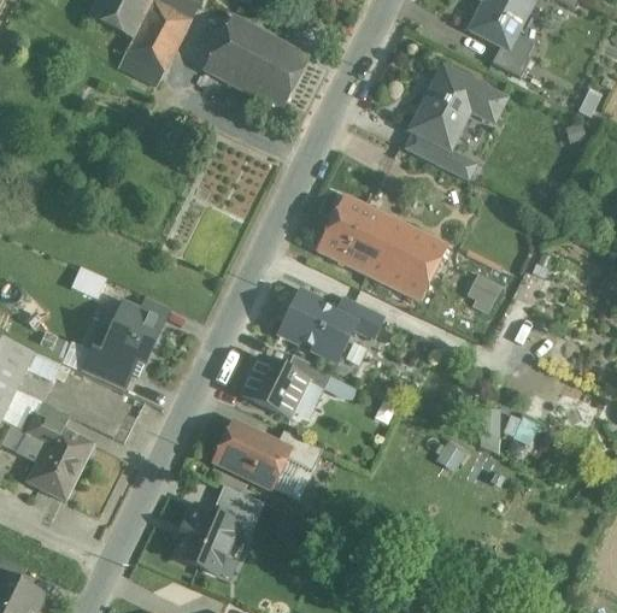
[(97,0),(88,16),(133,39),(153,0),(97,0)]
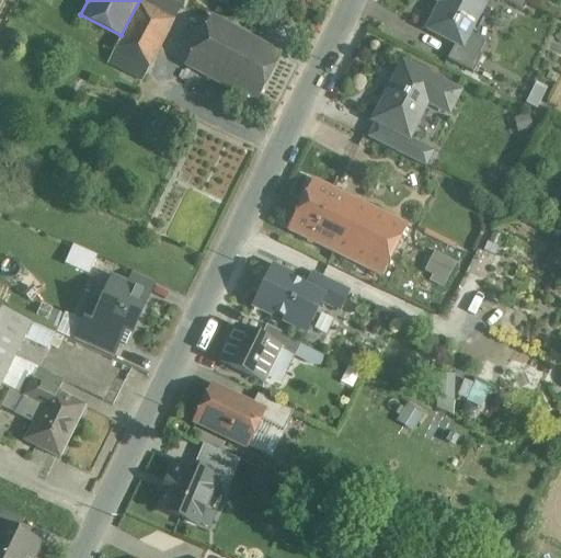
[(173,18),(139,0),(121,35),(115,47),(150,65),(173,18)]
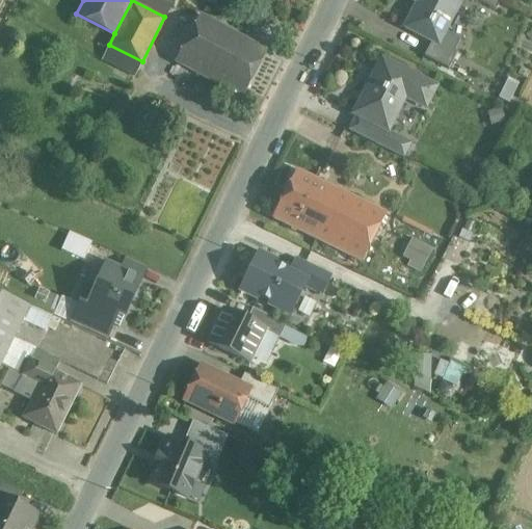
[(132,0),(164,17),(173,0),(132,0)]
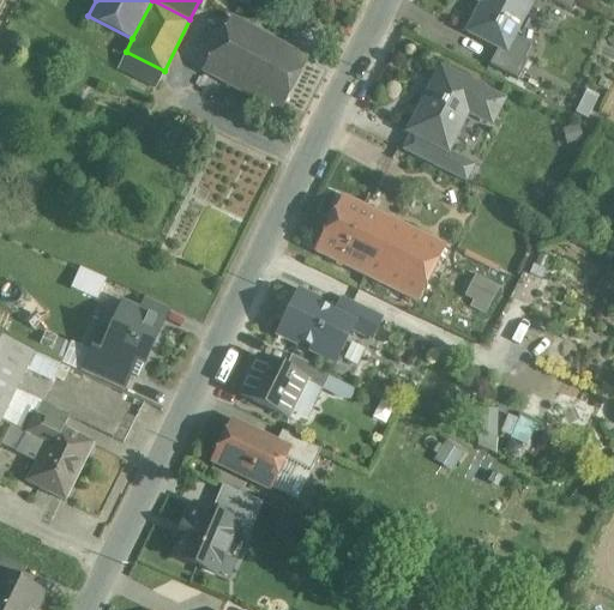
[(482,0),(467,30),(499,47),(505,49),(506,49),(523,58),(529,44),(512,36),(530,0),(482,0)]
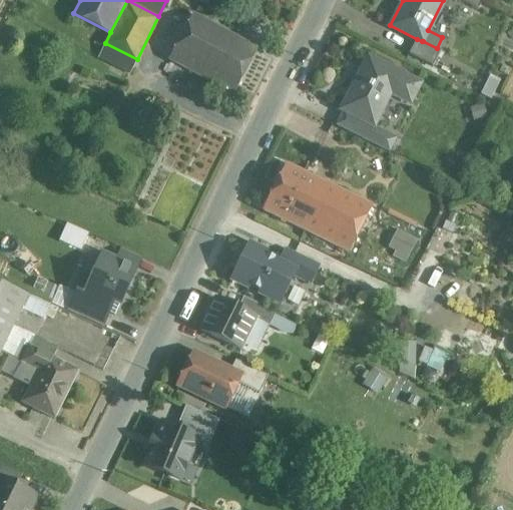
[(194,12),(169,57),(193,71),(219,26),(194,12)]
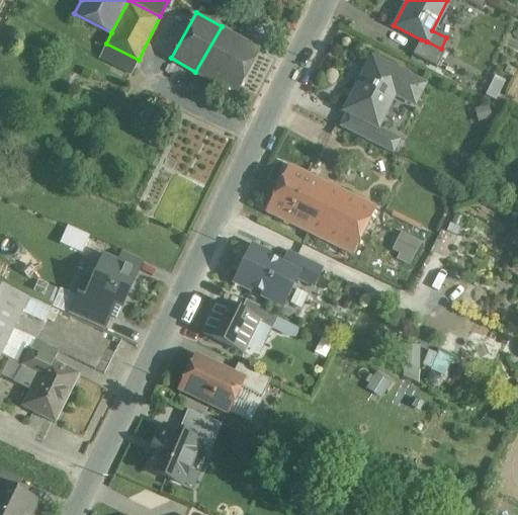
[(261,49),(222,26),(195,72),(236,94),(261,49)]
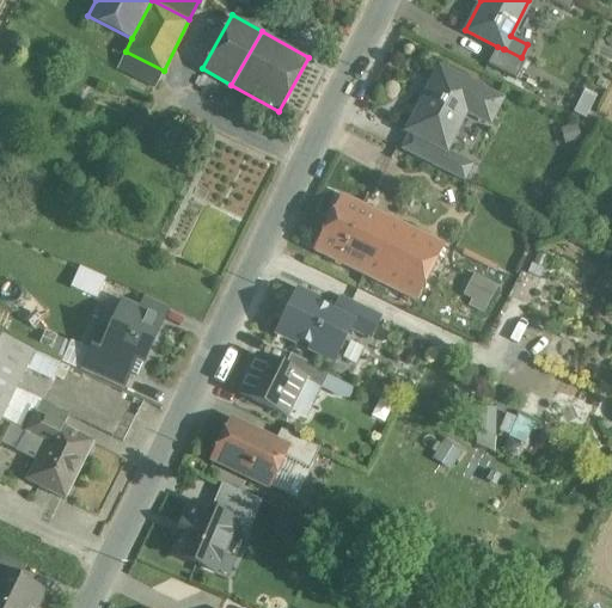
[(521,57),(505,49),(503,49),(497,47),(488,62),(515,77),(524,60),(521,57)]
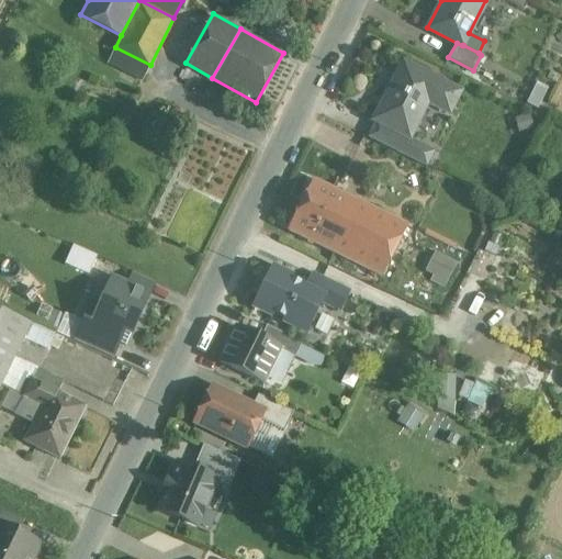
[(150,65),(115,47),(109,60),(144,78),(150,65)]
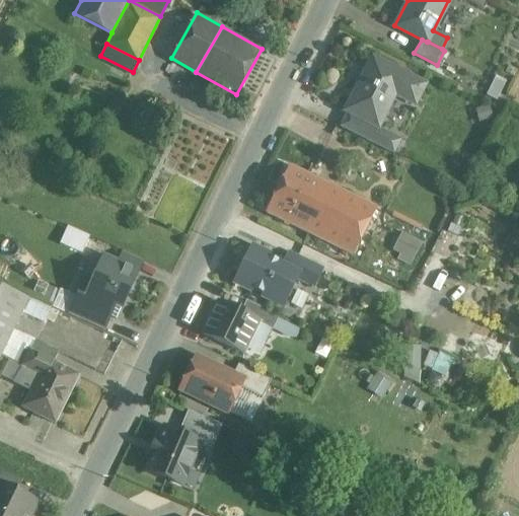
[(424,85),(372,58),(344,111),(348,113),(377,127),(395,94),(414,103),(424,85)]
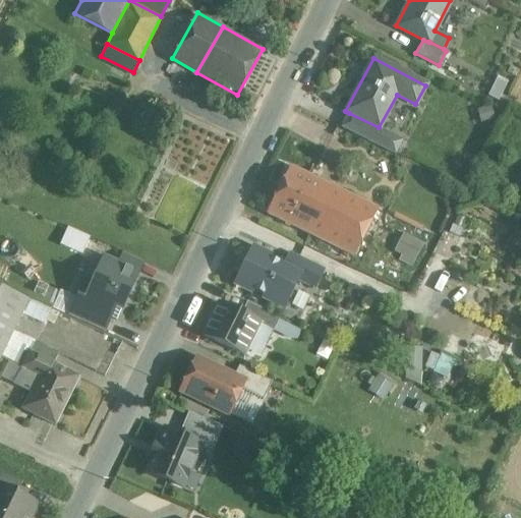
[(379,127),(349,113),(342,126),(371,141),(379,127)]
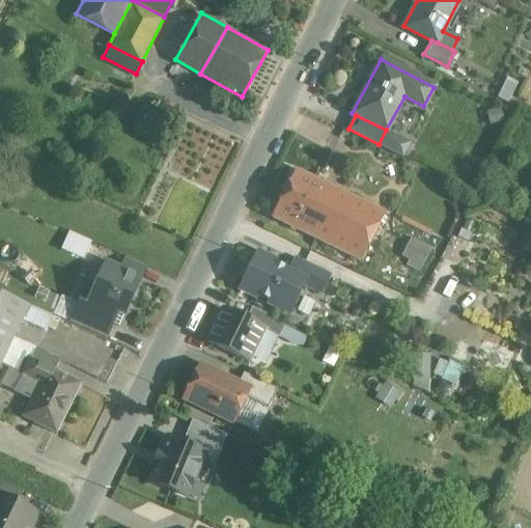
[(406,140),(386,130),(379,144),(398,154),(406,140)]
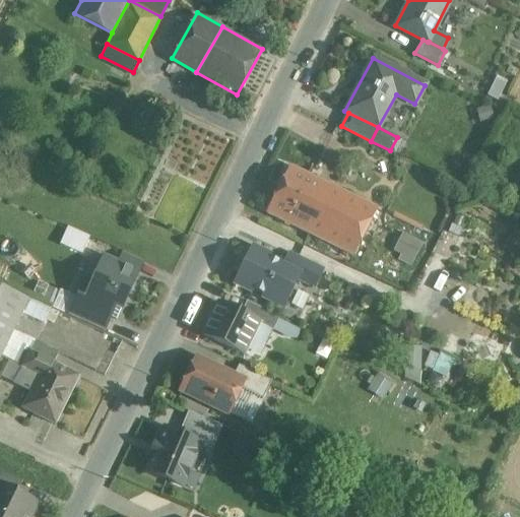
[(329,184),(290,165),(267,211),(306,231),(329,184)]
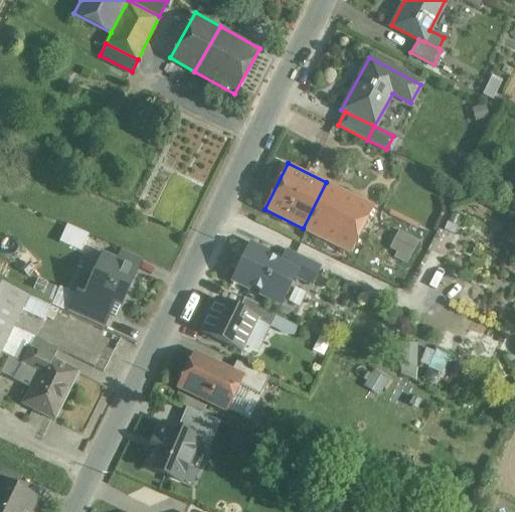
[(326,182),(303,228),(349,250),(373,205),(326,182)]
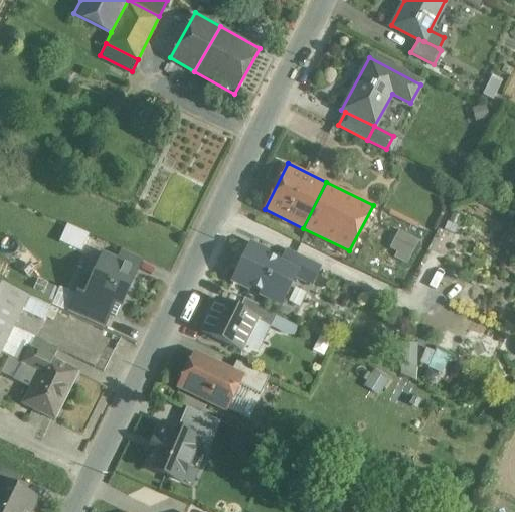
[(67,219),(59,237),(81,247),(90,229),(67,219)]
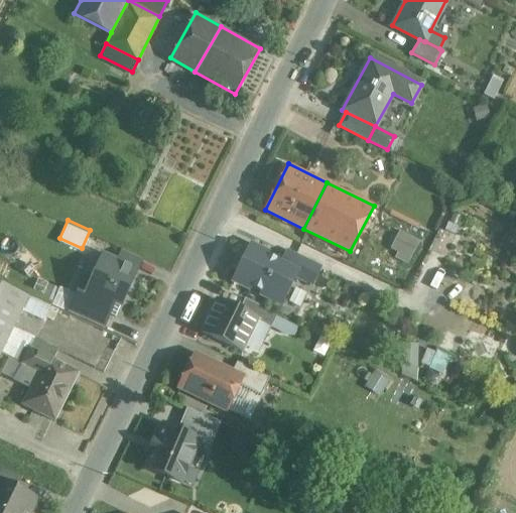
[(281,260),(250,245),(247,250),(241,251),(237,259),(240,264),(234,277),(281,301),(288,287),(287,283),(292,272),(295,267),(281,260)]
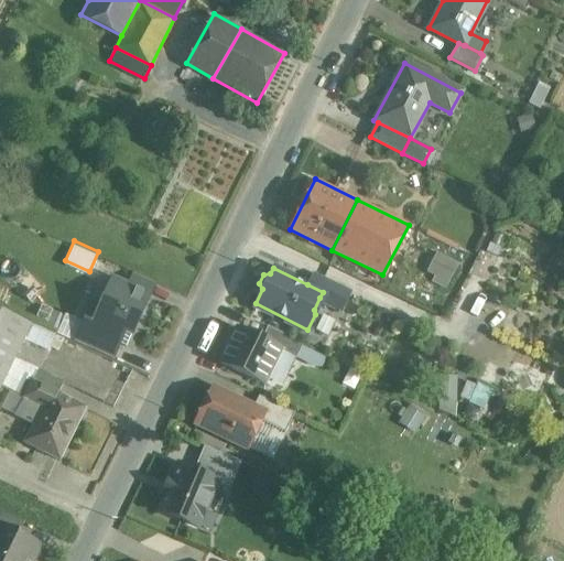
[(349,291),(314,273),(307,284),(323,292),(320,298),(340,309),(349,291)]
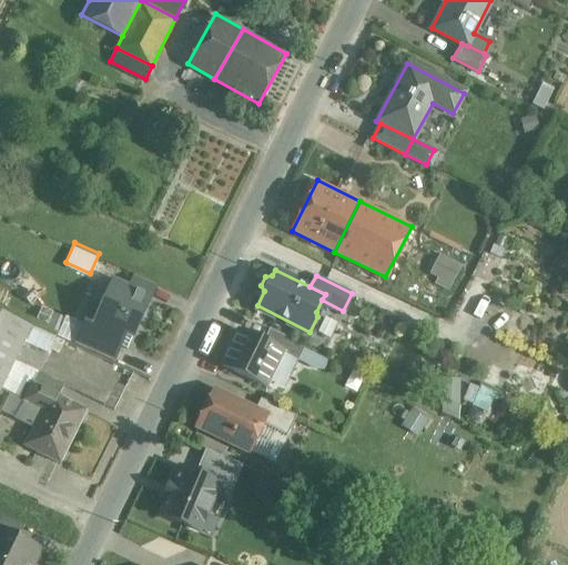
[(107,299),(101,311),(100,310),(92,326),(122,340),(125,332),(132,335),(151,294),(131,285),(130,288),(113,280),(104,299),(107,299)]
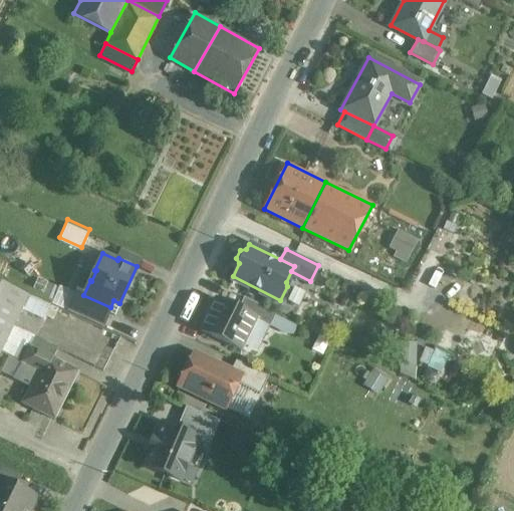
[(28,293),(0,280),(0,358),(3,350),(15,325),(28,293)]
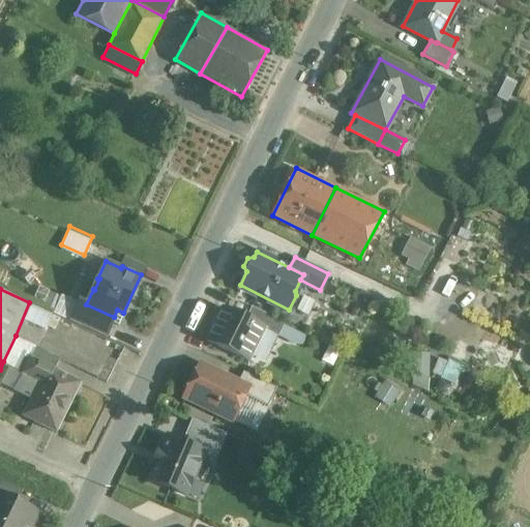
[(51,312),(32,303),(25,318),(45,327),(51,312)]
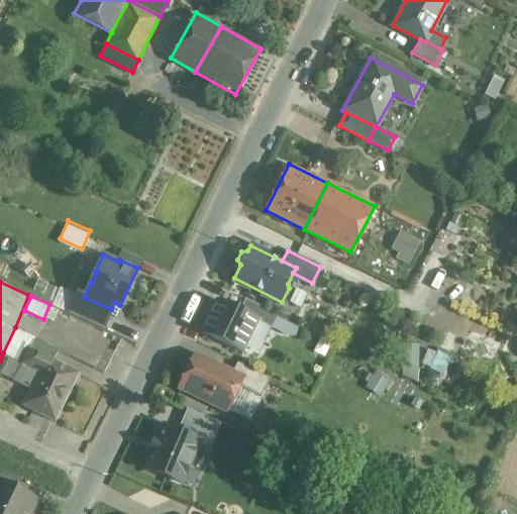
[(278,313),(244,297),(238,310),(256,318),(256,319),(271,327),(278,313)]
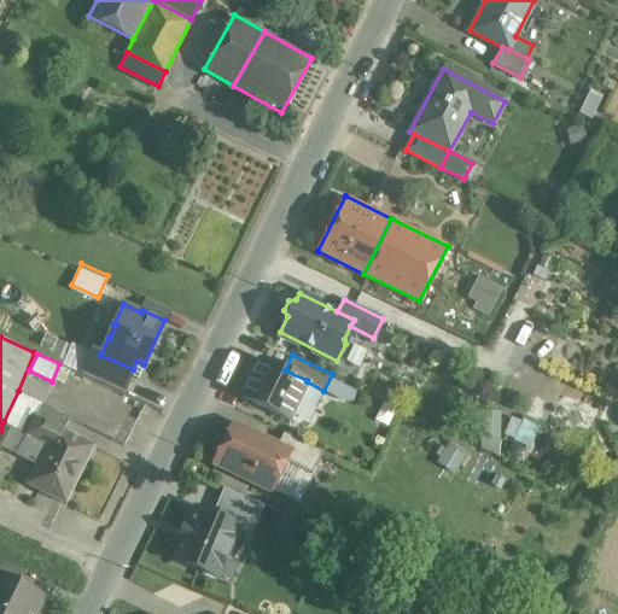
[(285,370),(260,357),(242,395),(289,417),(307,381),(307,380),(285,370)]
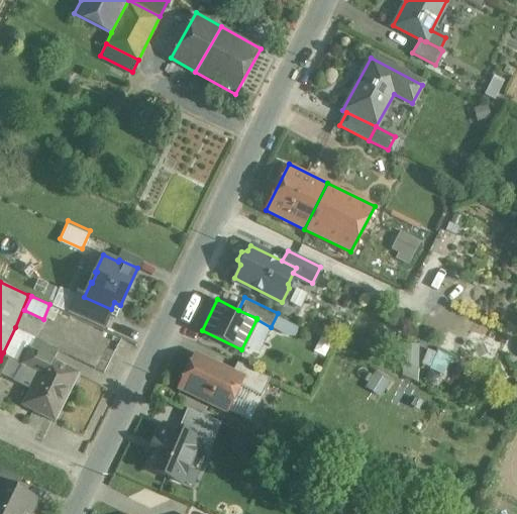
[(49,304),(43,319),(64,328),(70,313),(49,304)]
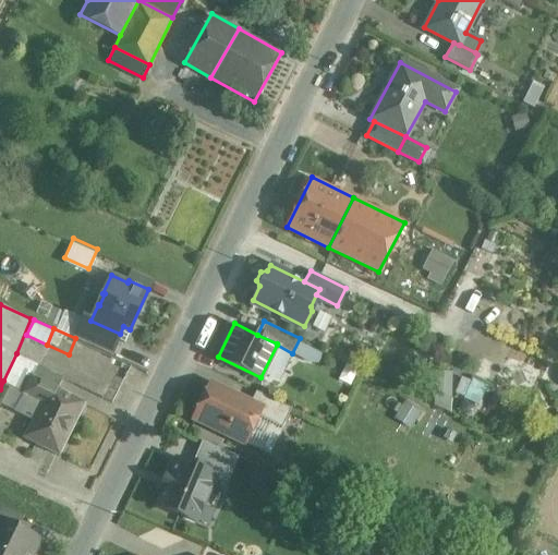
[(3,381),(25,391),(33,376),(34,376),(39,365),(16,353),(3,381)]
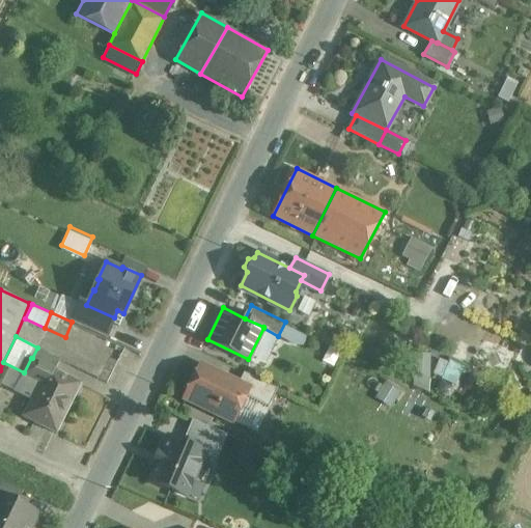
[(59,358),(37,348),(32,358),(54,368),(59,358)]
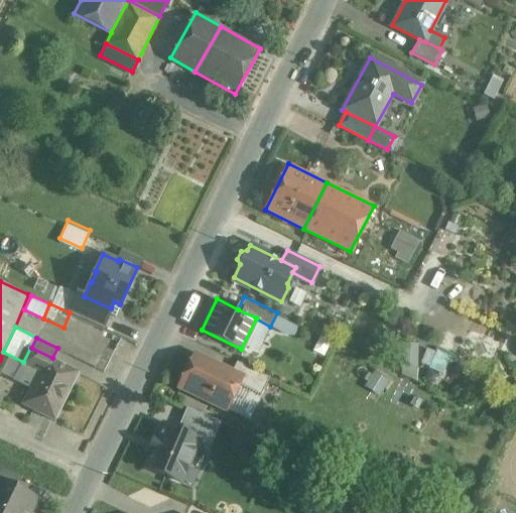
[(443,371),(450,354),(428,345),(421,361),(443,371)]
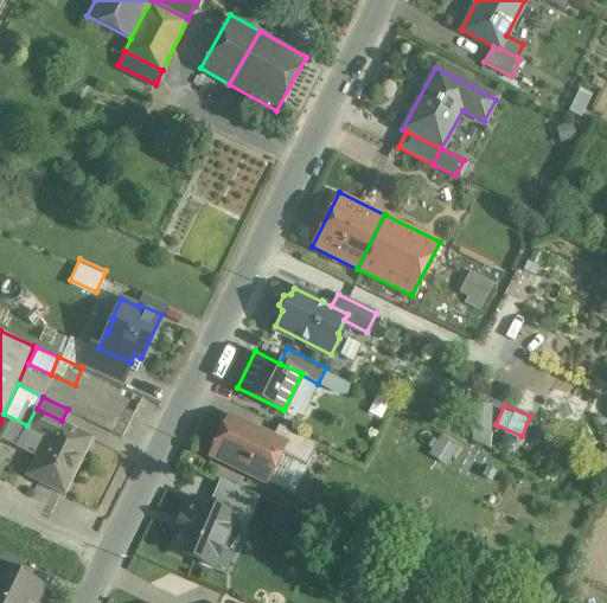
[(37,409),(36,409),(27,425),(34,429),(25,448),(38,455),(29,475),(65,493),(93,436),(62,421),(37,409)]
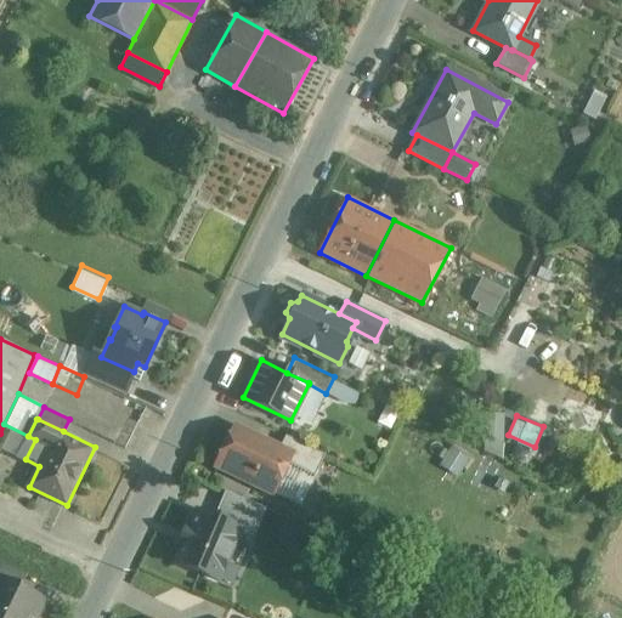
[(280,447),(235,425),(224,447),(219,448),(215,454),(218,459),(215,464),(272,492),(288,460),(292,453),(280,447)]
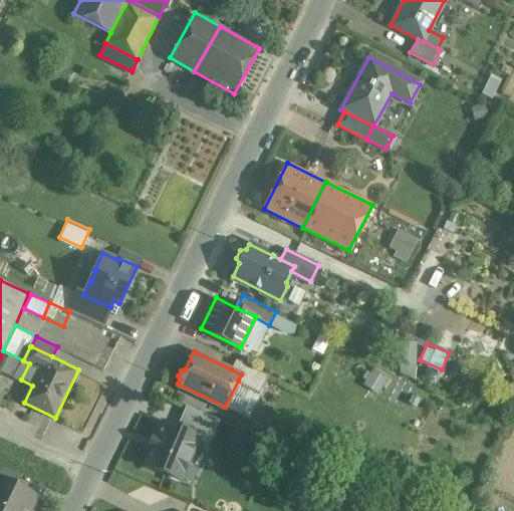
[(268,374),(236,358),(231,369),(241,374),(238,380),(260,392),(268,374)]
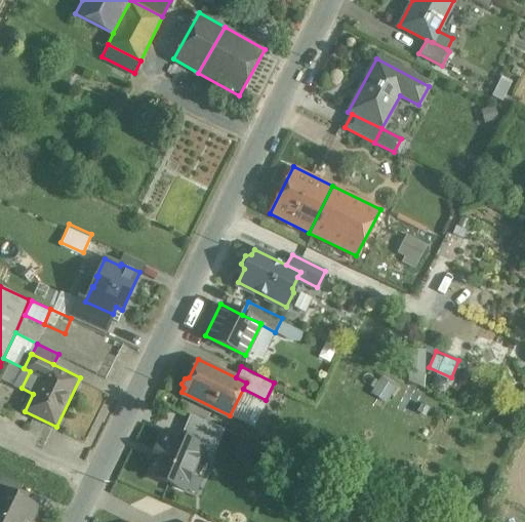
[(382,374),(371,389),(388,401),(398,387),(382,374)]
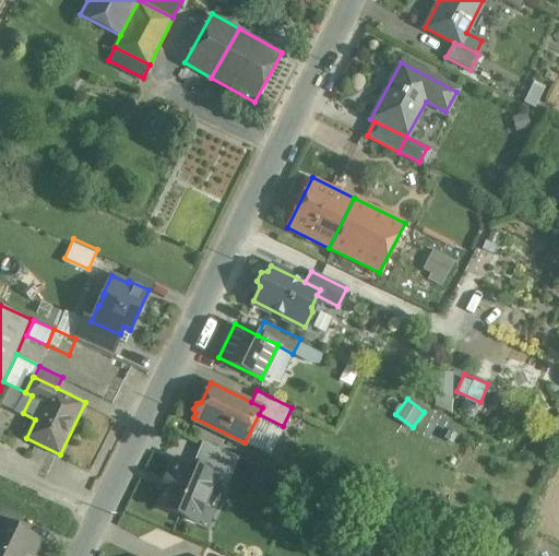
[(175,456),(154,506),(198,523),(216,477),(228,482),(238,457),(202,441),(193,463),(175,456)]
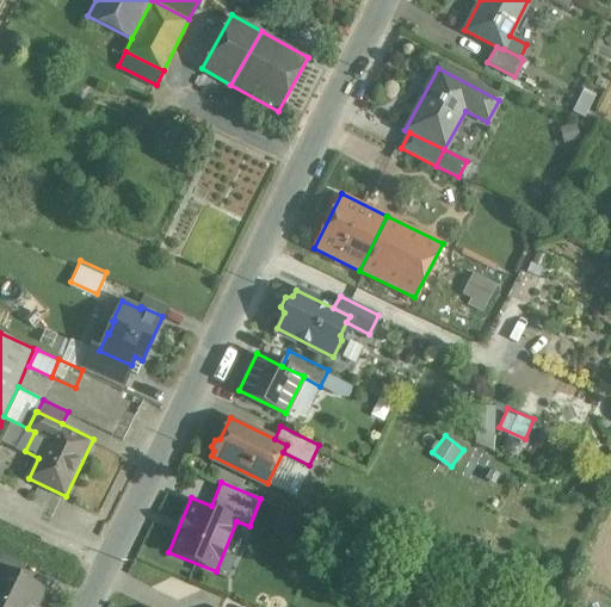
[(26,562),(0,549),(0,565),(19,575),(26,562)]
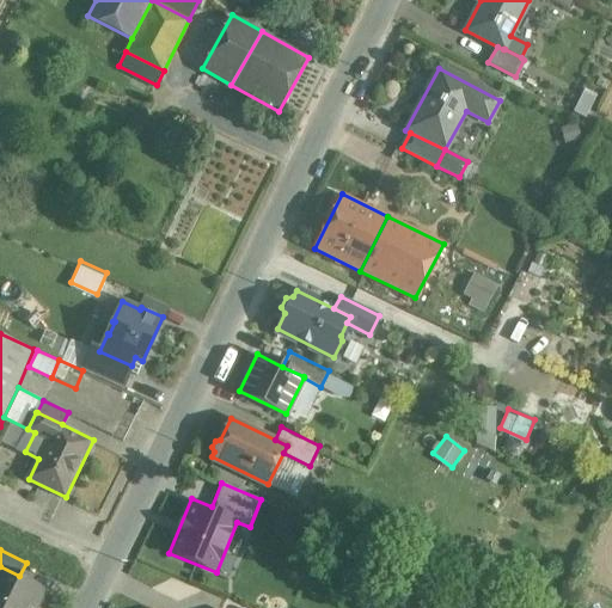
[(19,576),(0,566),(0,603),(8,607),(32,607),(43,588),(19,576)]
